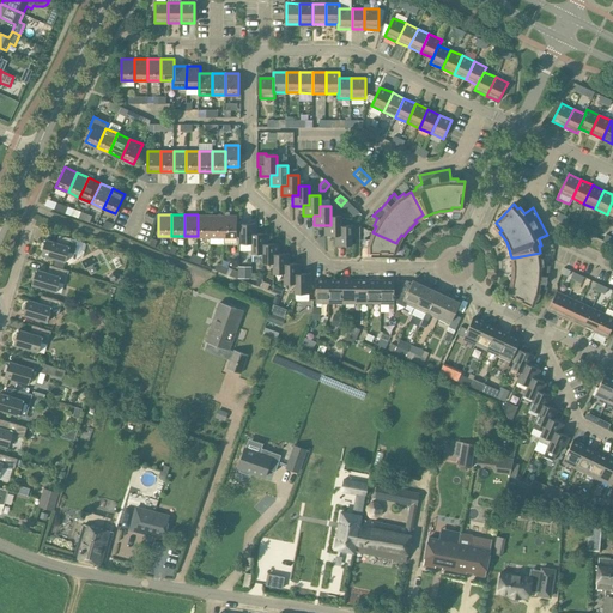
[(198,214),(198,236),(211,236),(211,216),(198,214)]
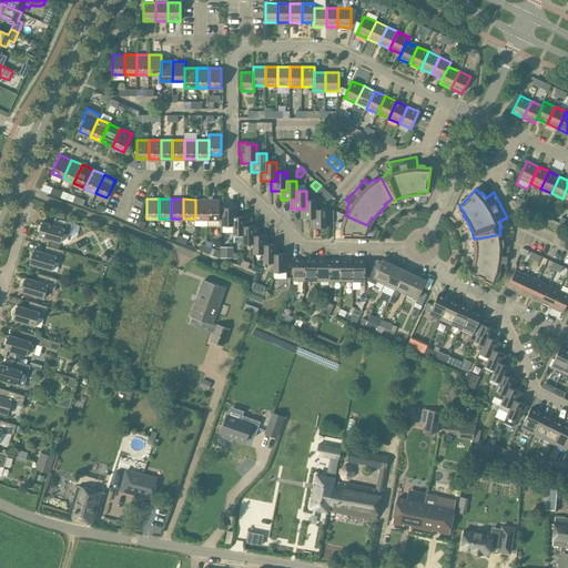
[(195,200),(195,219),(208,219),(208,200),(195,200)]
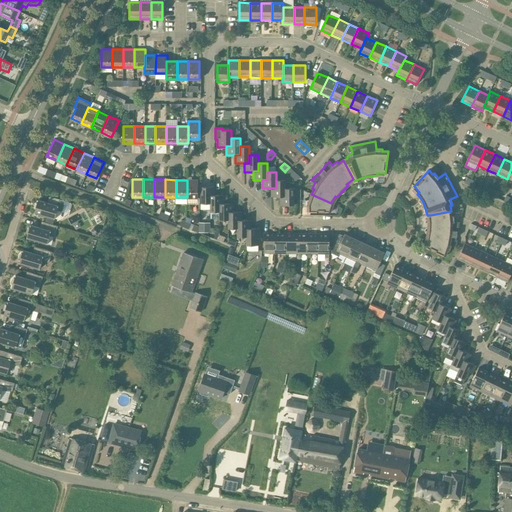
[(198,180),(187,180),(187,197),(198,197),(198,180)]
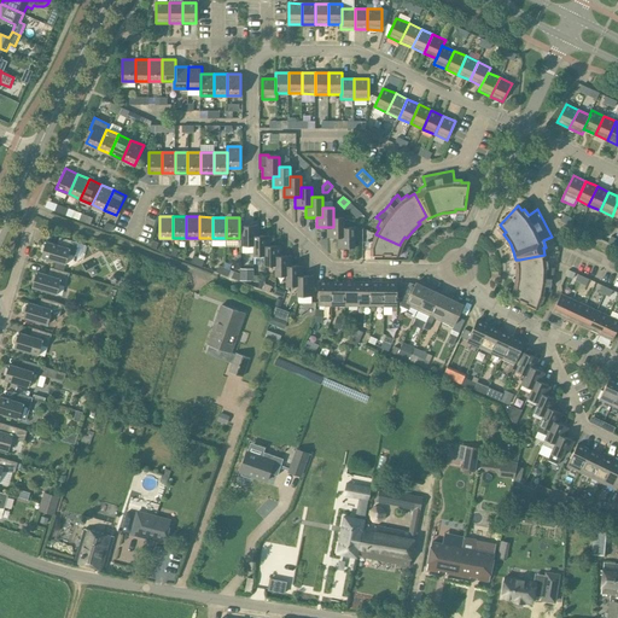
[(344,227),(344,217),(333,217),(333,227),(327,227),(327,238),(338,238),(338,237),(344,237),(344,227)]
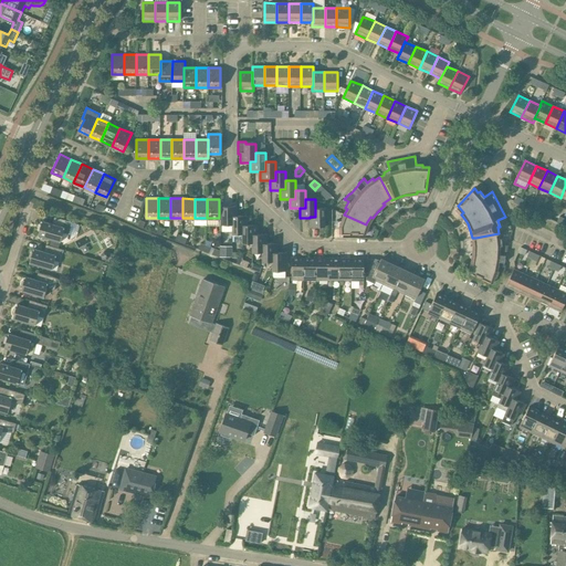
[(238,216),(238,207),(222,207),(222,226),(232,224),(233,224),(233,216),(238,216)]
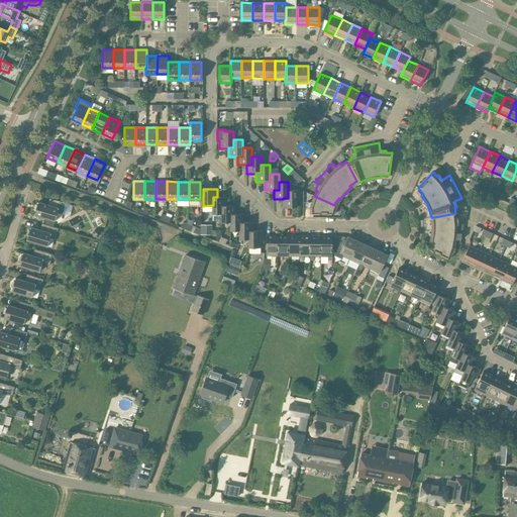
[(283,199),(283,207),(297,207),(297,199),(299,199),(299,190),(297,190),(288,190),(288,198),(283,198),(283,199)]
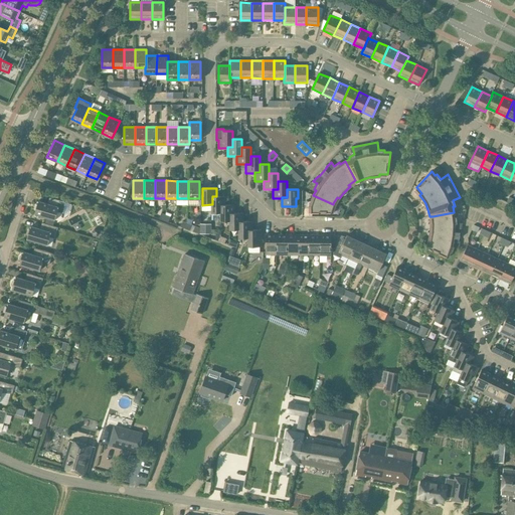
[(333,204),(313,195),(311,201),(306,201),(306,208),(310,208),(310,213),(332,213),(335,205),(333,203),(333,204)]
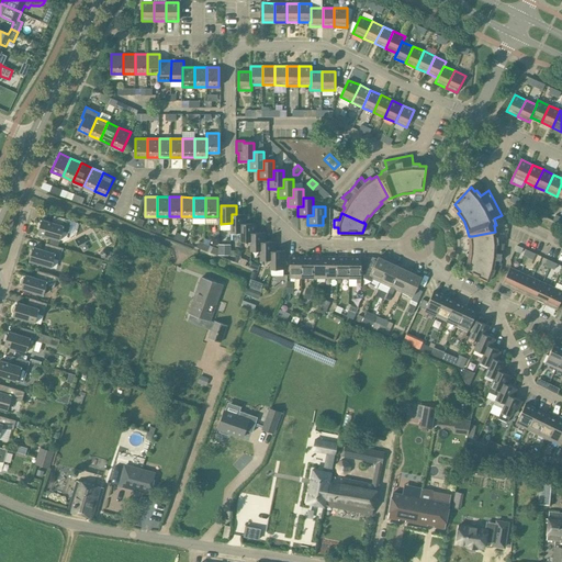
[(231,233),(240,233),(242,233),(242,224),(246,224),(246,223),(246,214),(236,214),(232,214),(232,223),(231,223),(231,233)]
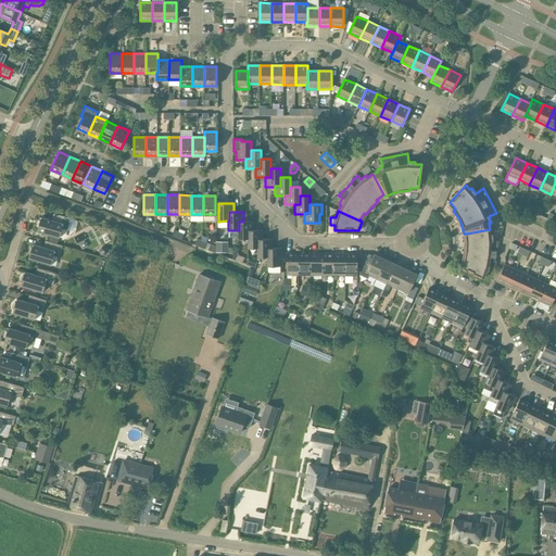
[(71,218),(57,214),(54,220),(41,217),(40,220),(39,220),(38,222),(37,225),(37,227),(38,227),(37,230),(60,238),(62,228),(67,230),(71,218)]
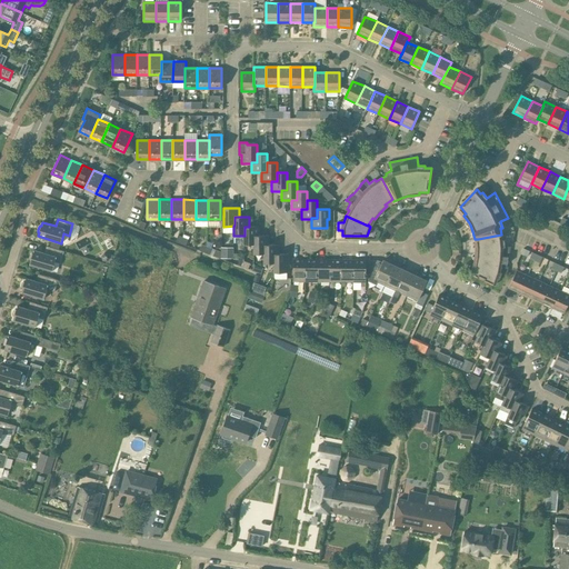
[(245,236),(243,236),(243,245),(253,245),(255,245),(255,236),(259,236),(259,226),(249,226),(249,227),(245,227),(245,236)]
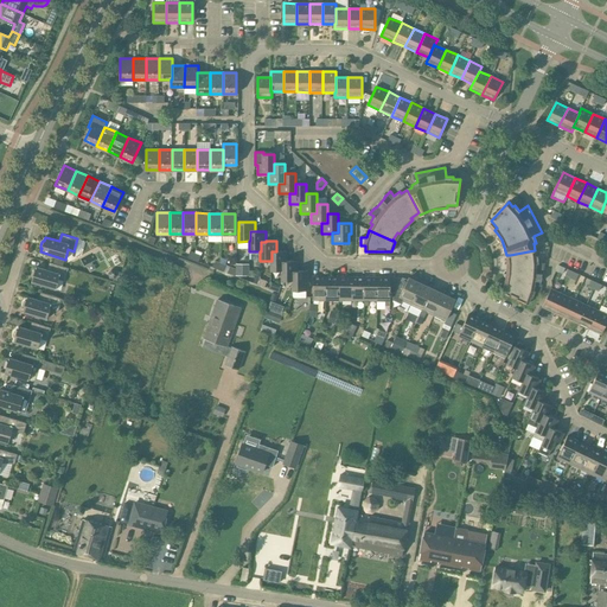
[(536,256),(535,250),(510,255),(511,264),(508,264),(508,272),(508,276),(505,283),(509,285),(505,293),(528,304),(530,298),(532,299),(535,292),(536,292),(541,293),(542,285),(541,285),(543,272),(544,272),(544,263),(538,263),(538,262),(538,256),(536,256)]
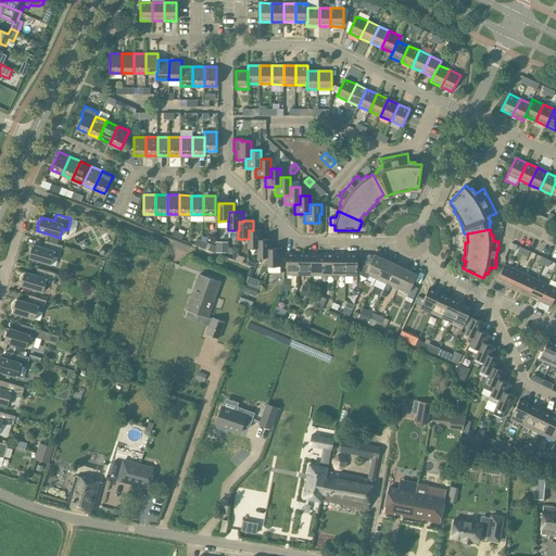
[(248,249),(257,249),(258,249),(258,240),(263,240),(263,239),(263,230),(253,230),(249,230),(249,239),(248,239),(248,249)]
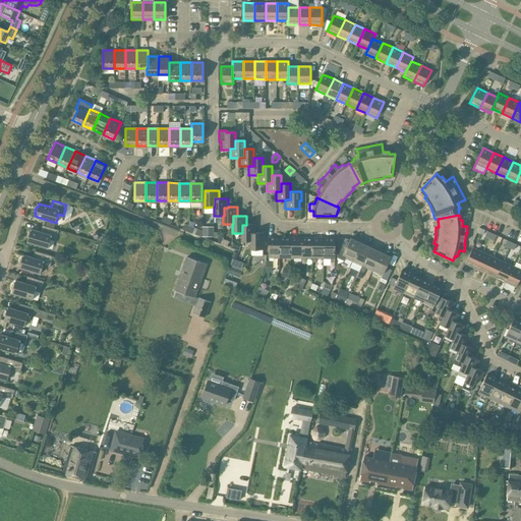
[(242,233),(241,233),(241,241),(250,241),(251,241),(251,233),(255,233),(255,224),(246,224),(246,225),(242,225),(242,233)]
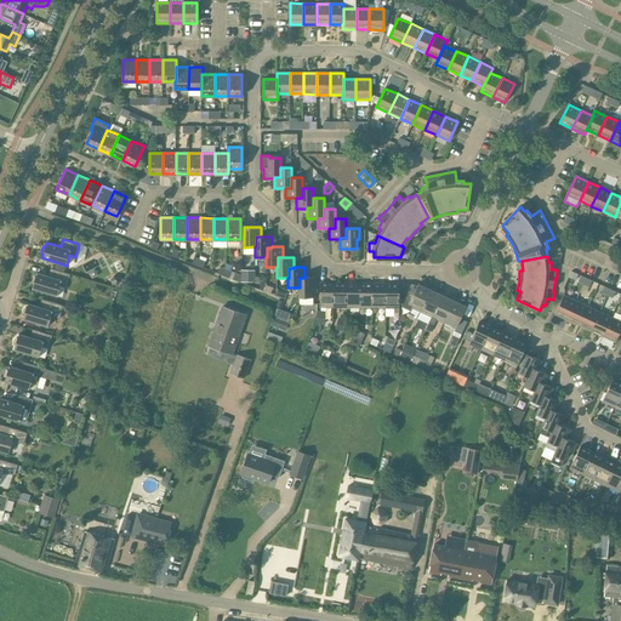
[(70,274),(55,269),(52,278),(38,273),(35,277),(34,277),(33,278),(32,281),(33,284),(34,284),(33,289),(57,296),(61,285),(67,288),(70,274)]
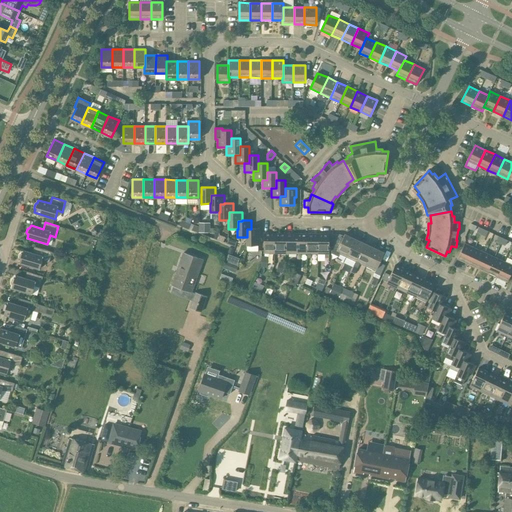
[(198,231),(208,231),(209,222),(199,222),(198,231)]
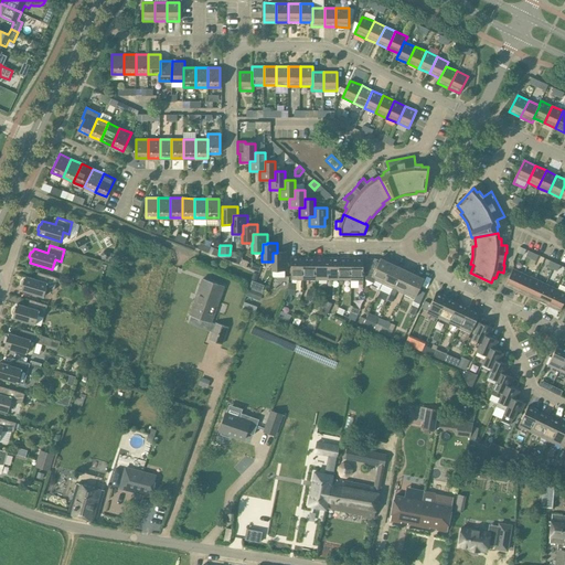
[(273,262),(272,262),(272,270),(273,278),(285,278),(285,270),(287,270),(287,262),(287,252),(277,253),(273,253),(273,262)]
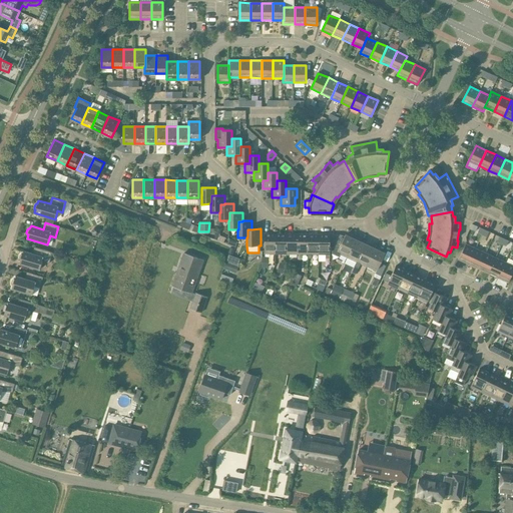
[(276,253),(276,233),(265,233),(265,253),(276,253)]
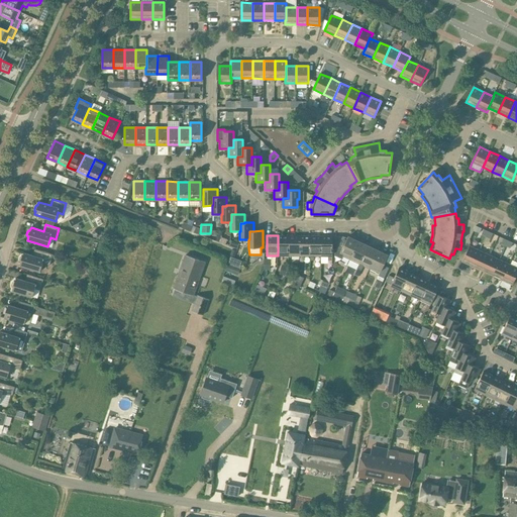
[(289,235),(278,235),(278,255),(289,255),(289,235)]
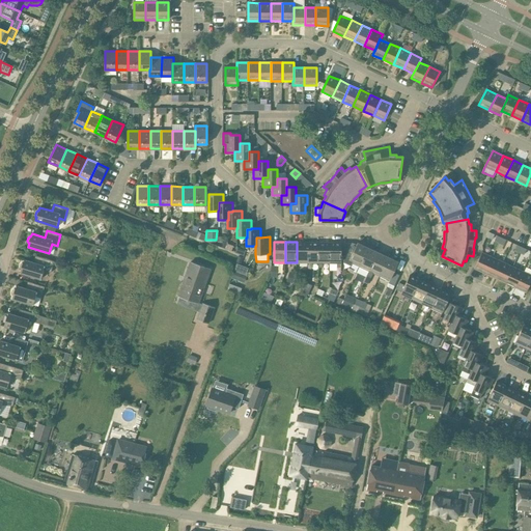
[(308,243),(297,242),(297,262),(308,263),(308,243)]
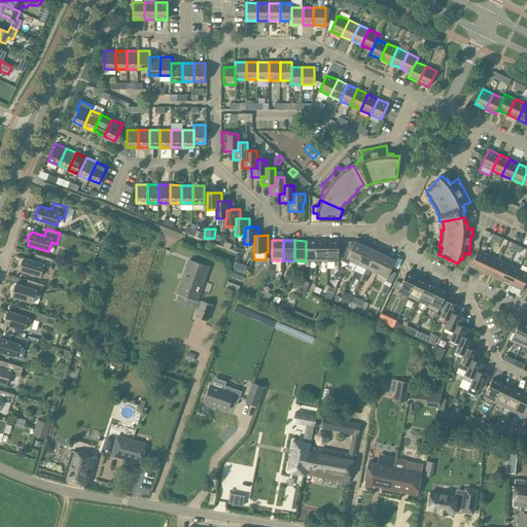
[(317,241),(306,241),(306,261),(316,261),(317,241)]
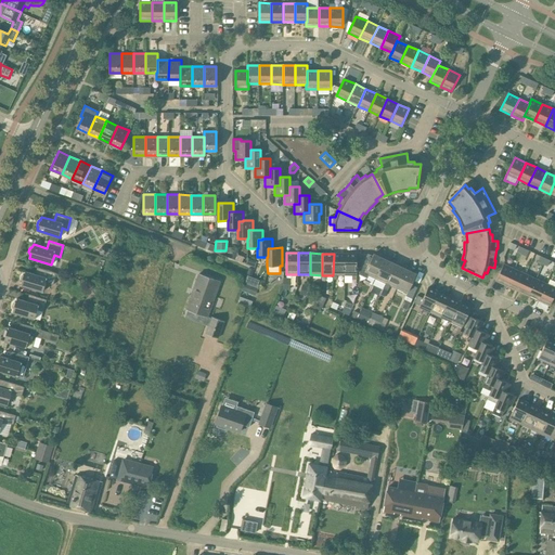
[(345,254),(334,254),(333,275),(333,280),(338,280),(337,275),(345,275),(345,254)]
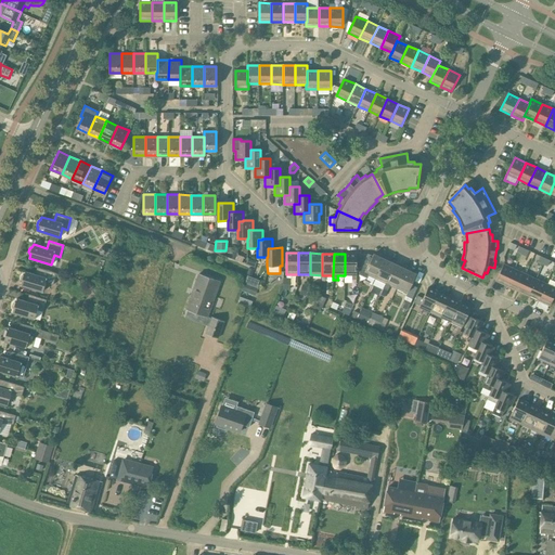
[(357,254),(345,254),(345,275),(352,275),(352,279),(357,279),(357,254)]
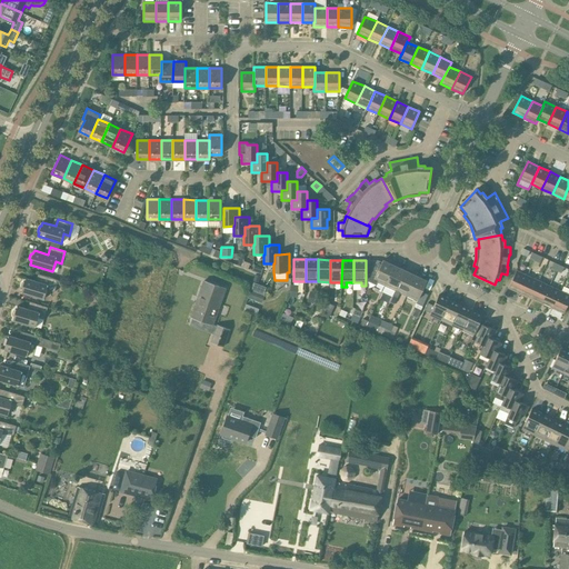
[(385,286),(395,266),(383,260),(382,262),(378,260),(370,260),(370,275),(368,275),(368,281),(377,286),(378,282),(385,286)]
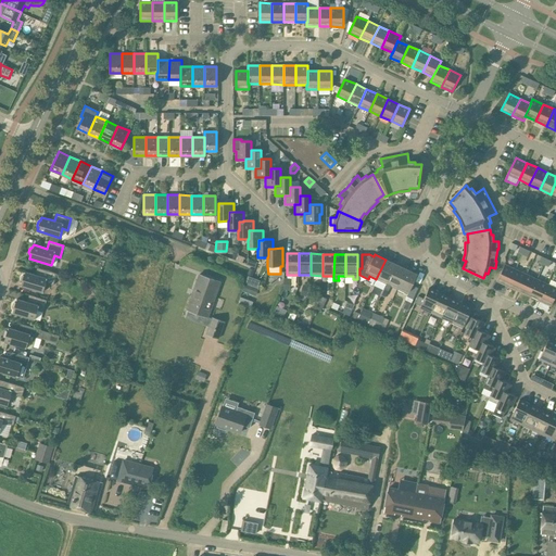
[(387,283),(396,264),(386,260),(376,279),(387,283)]
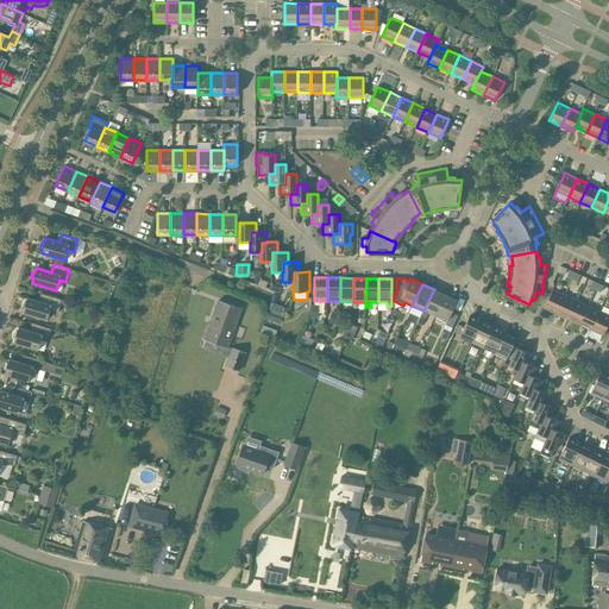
[(435,316),(445,295),(434,289),(424,311),(421,316),(426,319),(428,313),(435,316)]
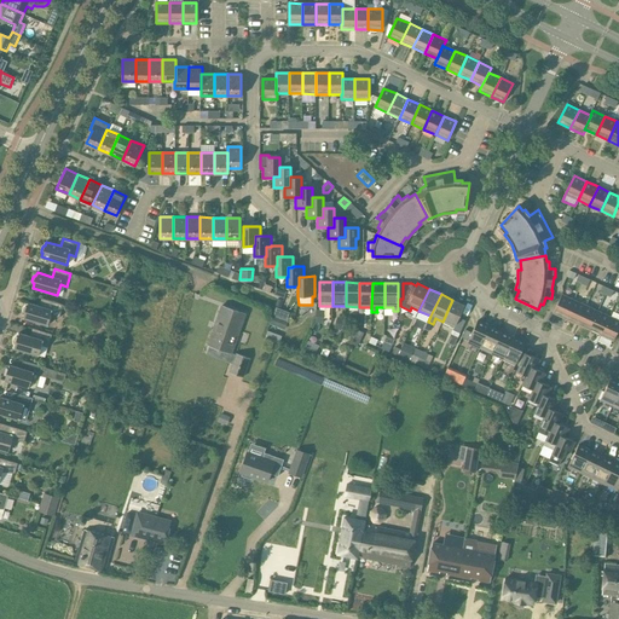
[(553,313),(566,319),(574,300),(562,294),(553,313)]
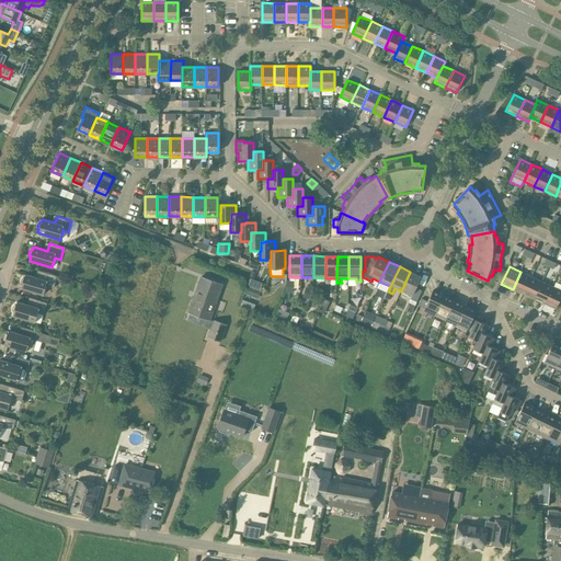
[(57,276),(41,271),(38,278),(25,274),(24,277),(23,277),(22,278),(21,282),(21,284),(22,284),(21,288),(44,295),(46,285),(54,288),(57,276)]
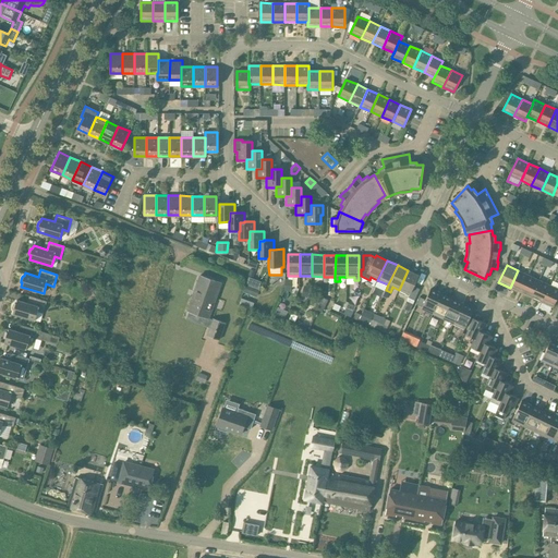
[(408,270),(399,290),(410,295),(409,298),(414,301),(420,290),(414,287),(419,275),(408,270)]
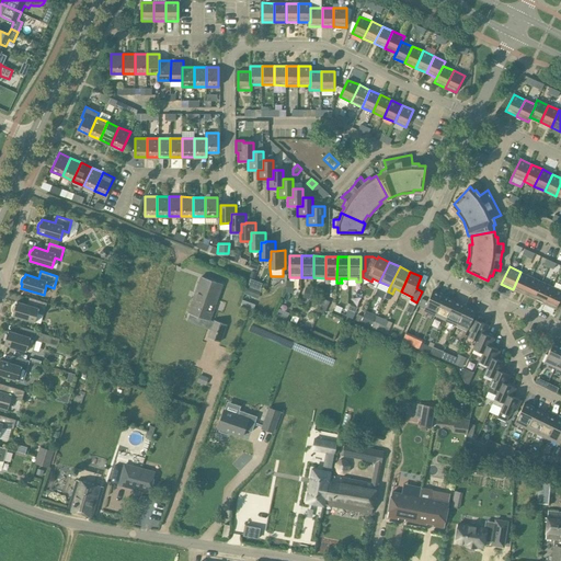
[(523,294),(531,276),(521,272),(513,289),(523,294)]
